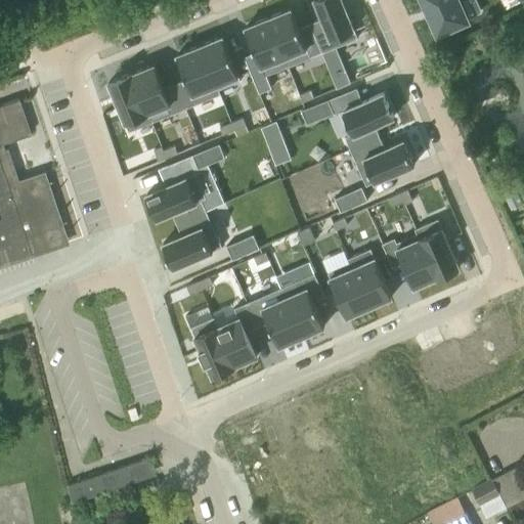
[(314,0),(321,17),(309,23),(321,52),(357,37),(342,0),(314,0)]
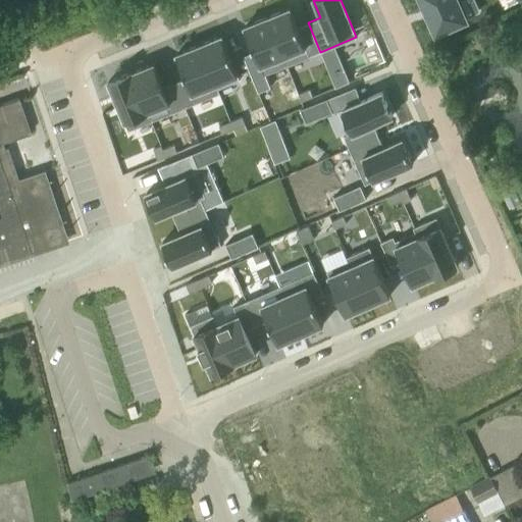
[(421,0),(424,6),(423,7),(428,19),(429,19),(435,33),(466,19),(456,0),(421,0)]
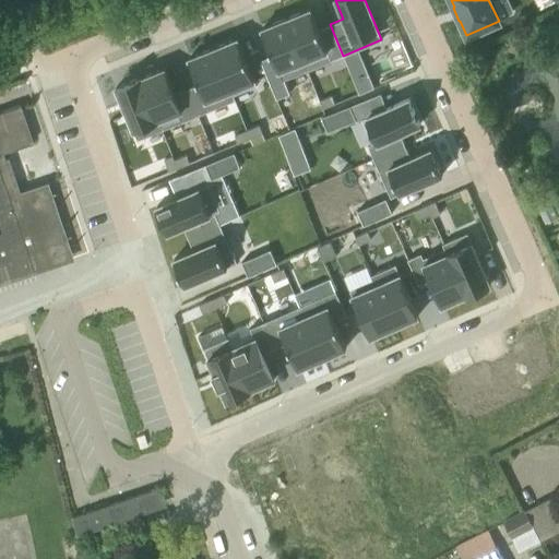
[(310,9),(285,19),(307,70),(331,60),(310,9)]
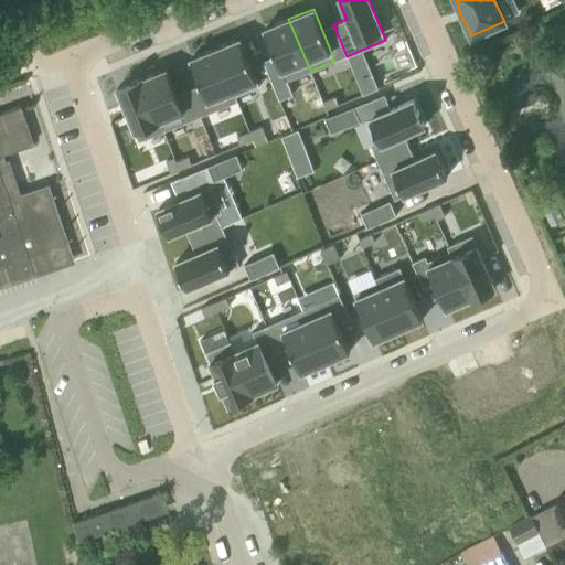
[(288,19),(264,29),(286,81),(310,71),(288,19)]
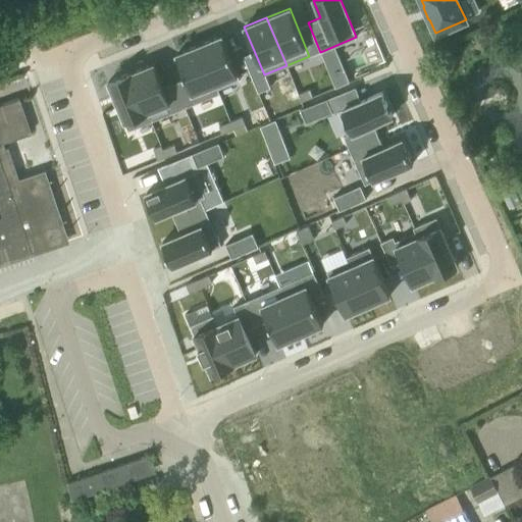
[(221,36),(199,45),(216,89),(217,89),(240,80),(221,36)]
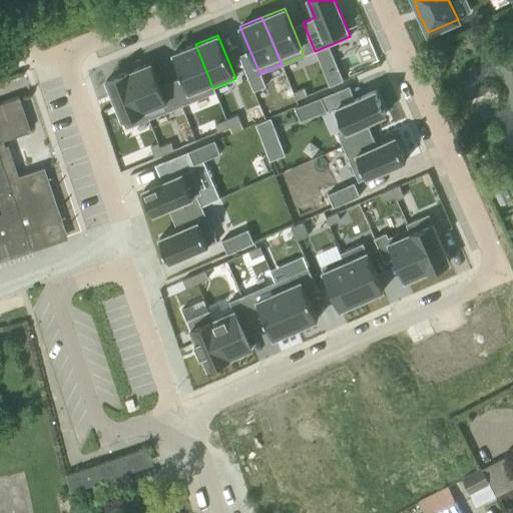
[(182,77),(171,81),(181,105),(215,91),(213,87),(212,87),(195,44),(173,53),(182,77)]
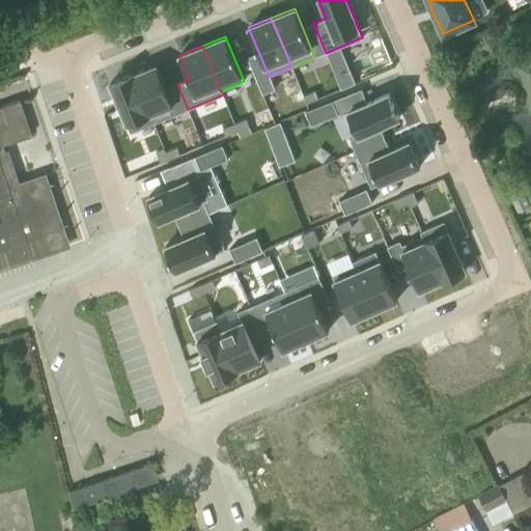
[(134,74),(133,74),(154,123),(188,109),(177,84),(166,89),(156,64),(134,74)]
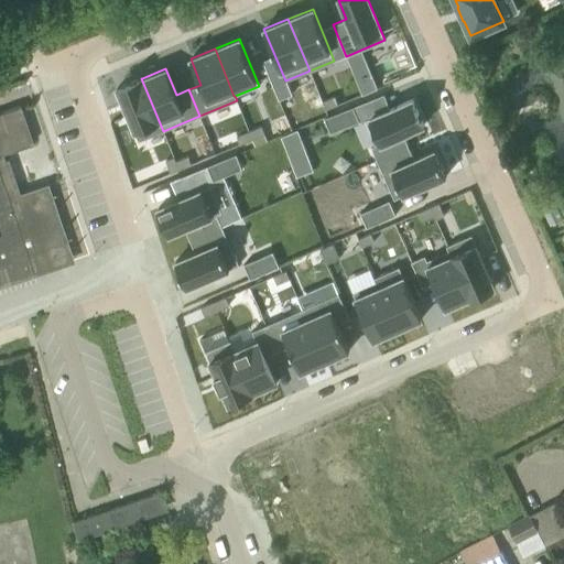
[(142,77),(117,88),(138,141),(163,131),(141,78),(142,78),(142,77)]
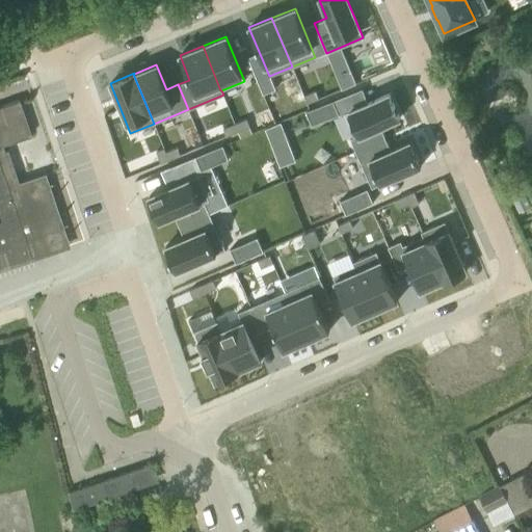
[(315,90),(303,96),(307,103),(318,99),(315,90)]
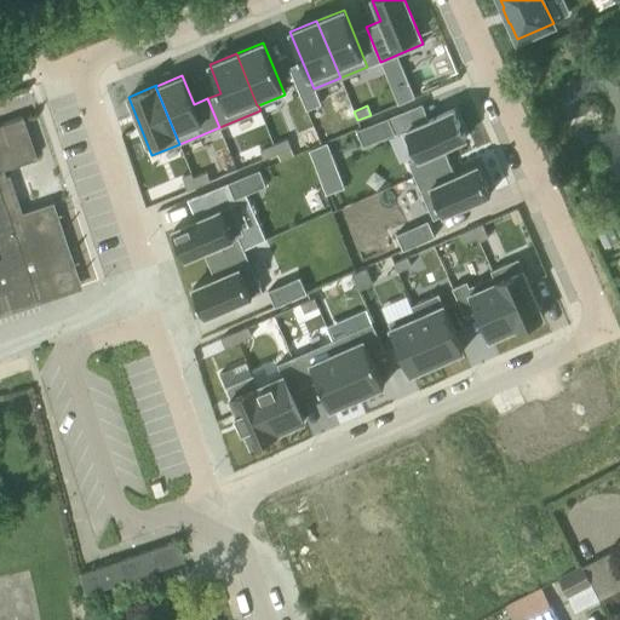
[(453,109),(401,131),(413,159),(407,161),(414,177),(449,161),(443,148),(465,138),(453,109)]
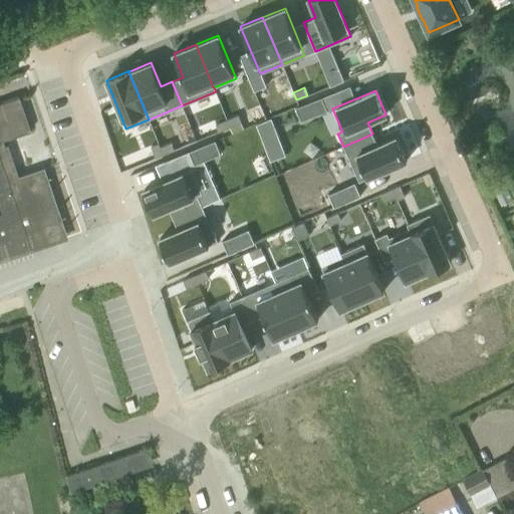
[(0,260),(44,246),(37,226),(59,218),(45,179),(30,184),(28,175),(27,175),(27,174),(17,178),(6,145),(3,146),(2,141),(29,132),(18,96),(0,102),(0,260)]
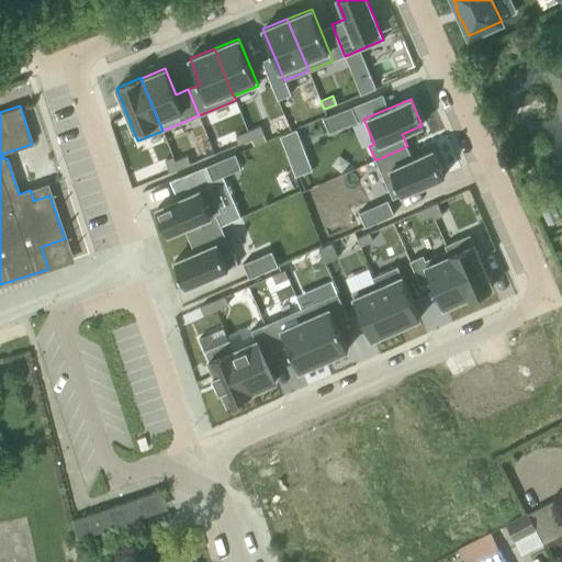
[(348,107),(319,119),(325,133),(355,121),(348,107)]
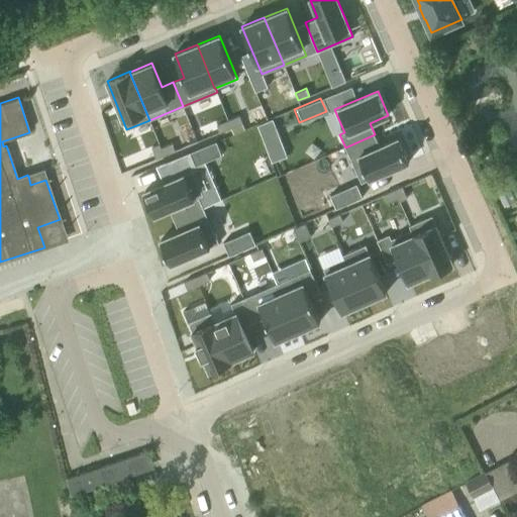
[(239,116),(227,120),(231,128),(242,123),(239,116)]
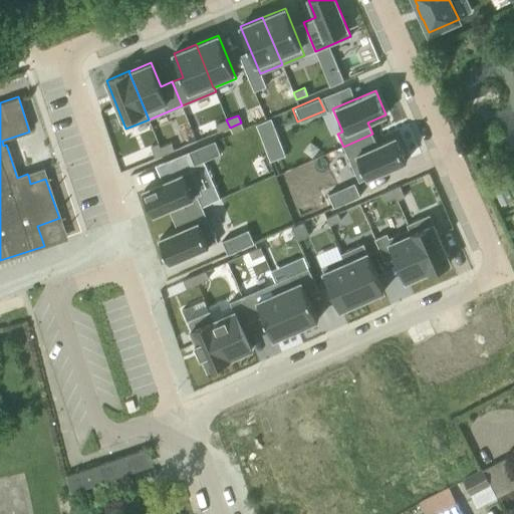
[(226,119),(215,124),(218,133),(230,127),(226,119)]
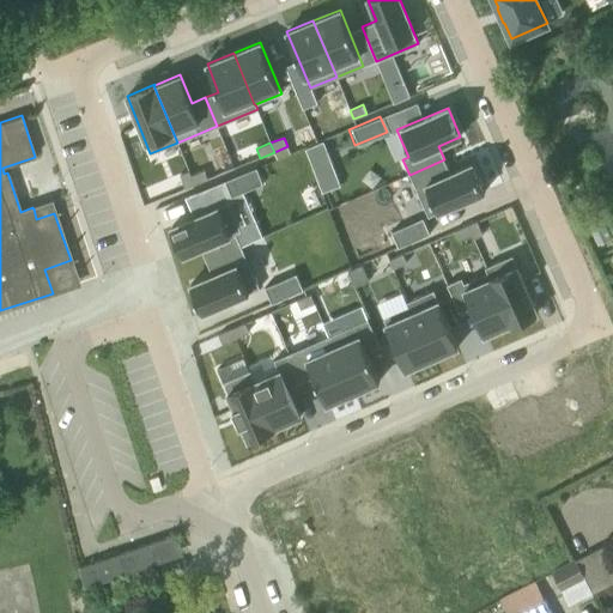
[(444,159),(410,175),(428,217),(485,192),(472,163),(450,173),(444,159)]
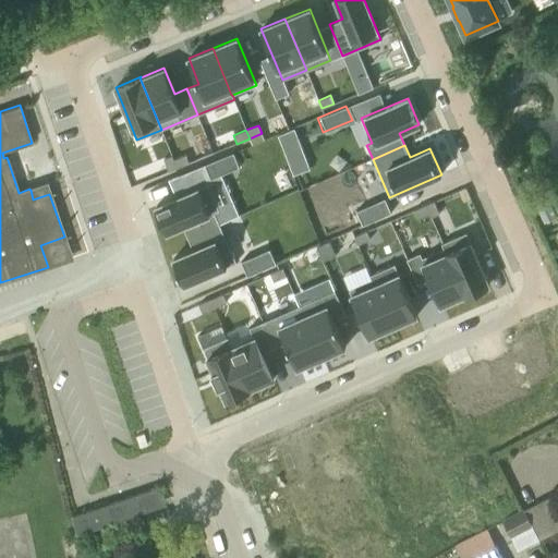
[(232,153),(204,165),(210,179),(239,167),(232,153)]
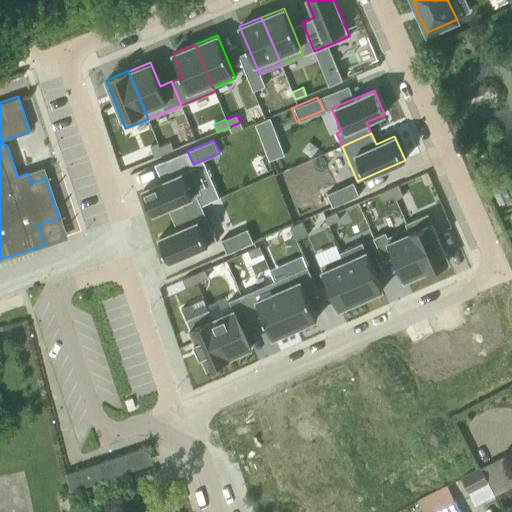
[(170,142),(159,147),(162,154),(173,150),(170,142)]
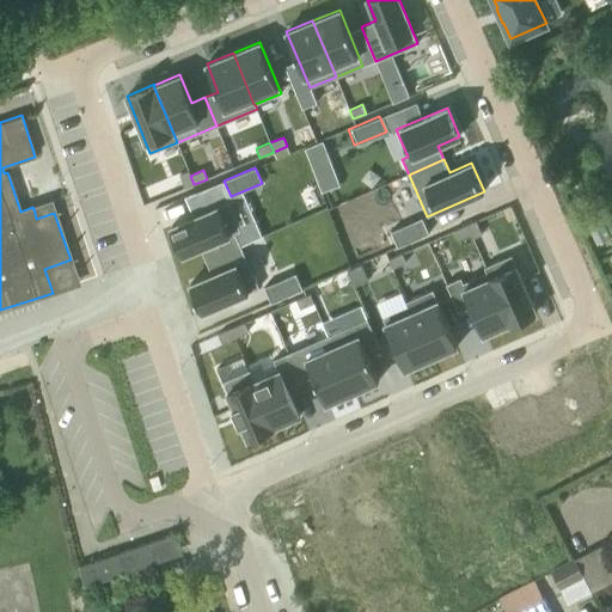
[(188,171),(179,175),(184,188),(194,184),(190,176),(188,171)]
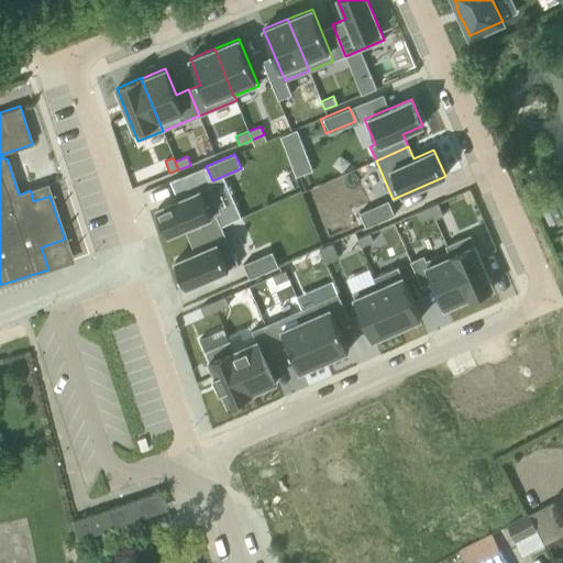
[(209,185),(157,208),(168,234),(184,228),(189,240),(221,225),(216,213),(221,211),(209,185)]
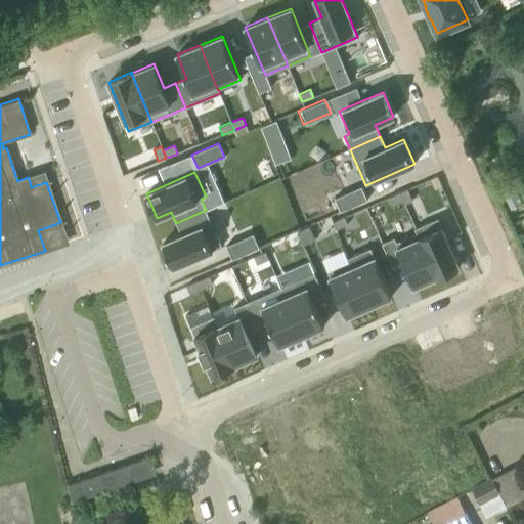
[(362,185),(336,198),(341,211),(368,200),(362,185)]
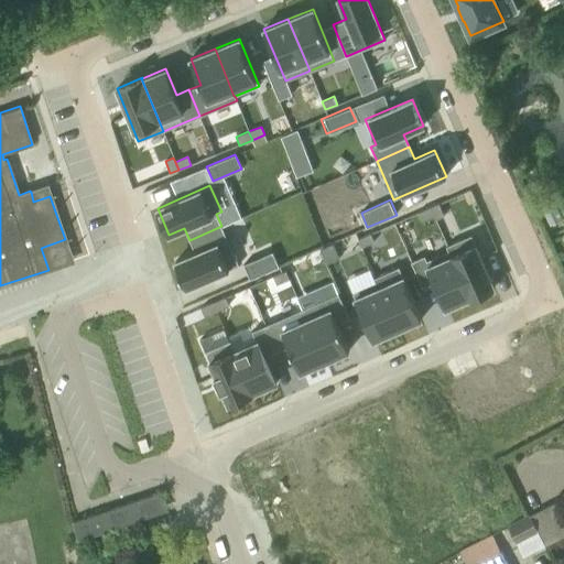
[(440,203),(431,207),(434,215),(436,219),(445,215),(440,203)]
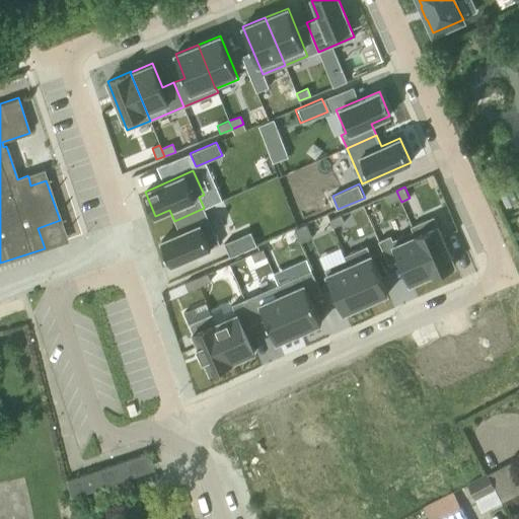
[(396,191),(385,195),(388,203),(399,198),(396,191)]
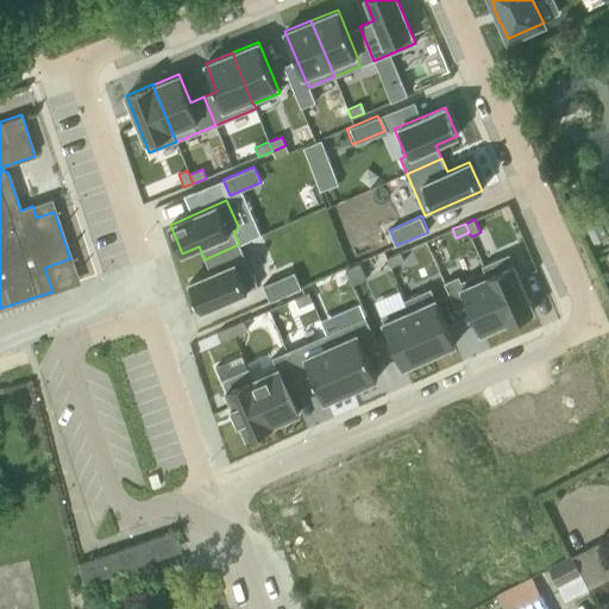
[(211,272),(189,282),(201,311),(258,287),(239,244),(205,259),(211,272)]
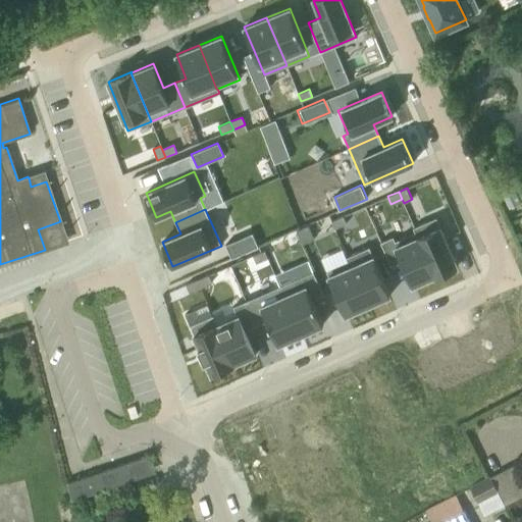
[(343,216),(331,221),(334,228),(346,223),(343,216)]
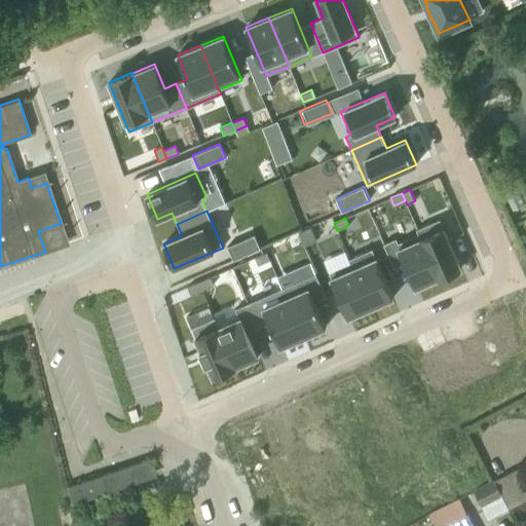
[(440,219),(416,229),(418,234),(419,233),(439,277),(438,277),(438,278),(461,268),(440,219)]
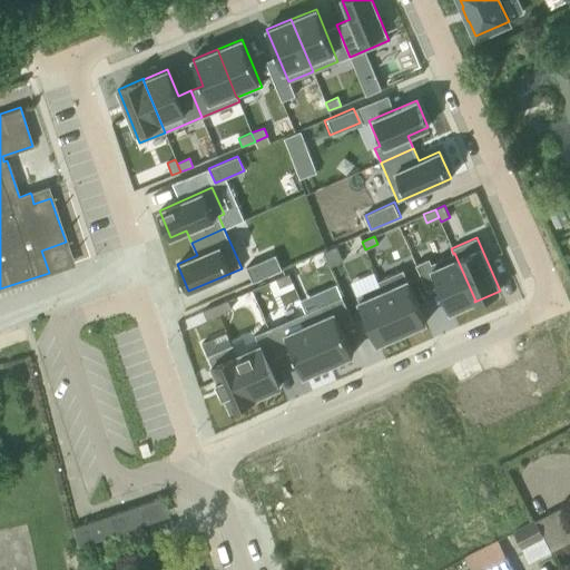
[(362,242),(350,246),(353,255),(365,249),(362,242)]
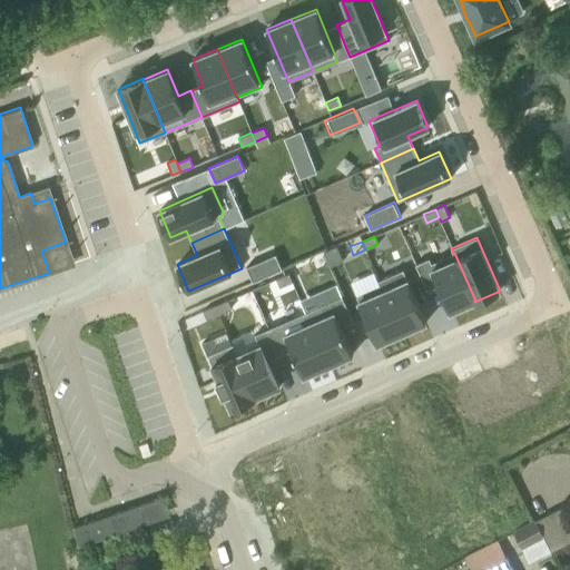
[(279,253),(251,265),(257,279),(286,267),(279,253)]
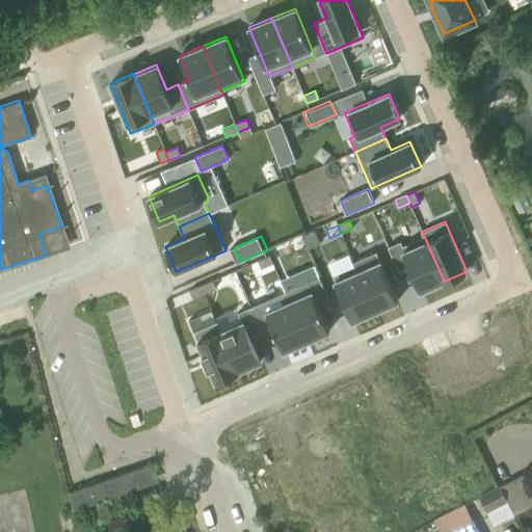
[(401,241),(388,246),(398,271),(409,266),(421,291),(443,281),(444,281),(424,236),(423,237),(402,245),(401,241)]
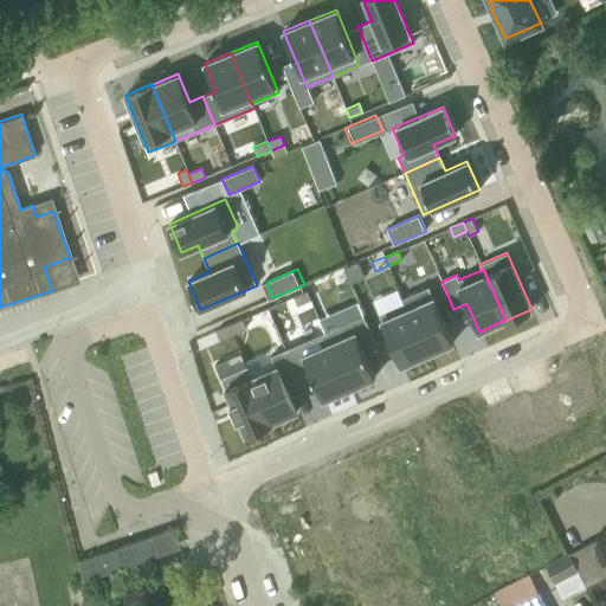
[(429,287),(401,298),(404,303),(405,303),(427,354),(453,342),(429,287)]
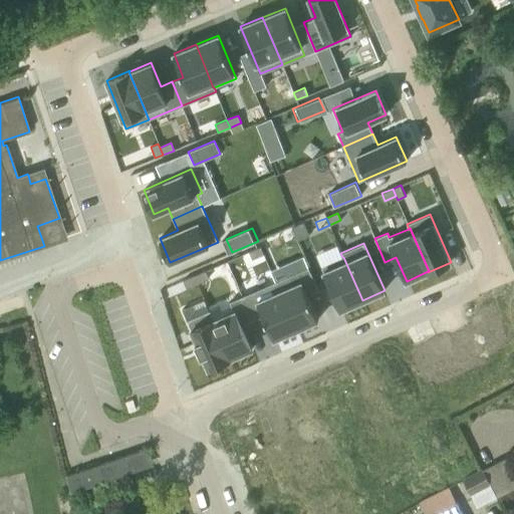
[(260,246),(249,251),(252,259),(263,254),(260,246)]
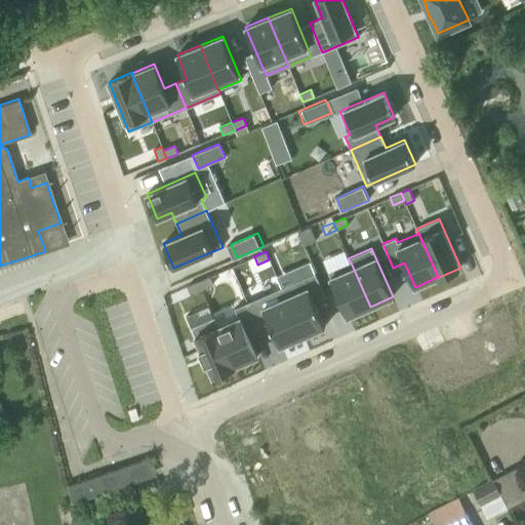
[(350,263),(328,273),(348,317),(370,307),(351,263),(350,263)]
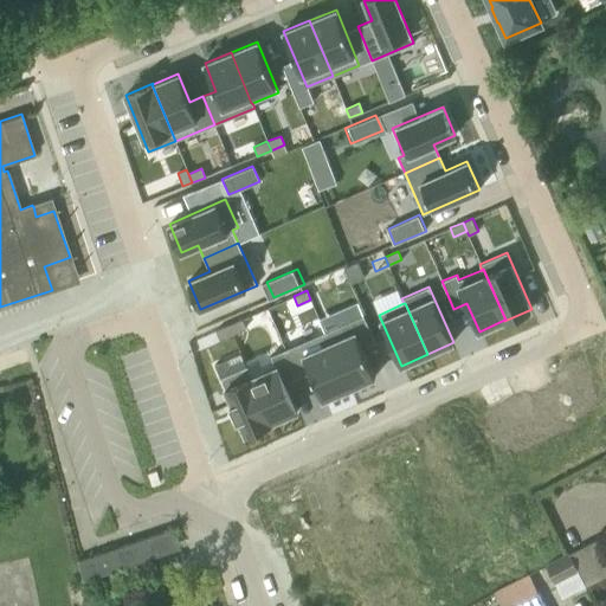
[(363,315),(324,331),(349,388),(375,376),(363,349),(376,343),(363,315)]
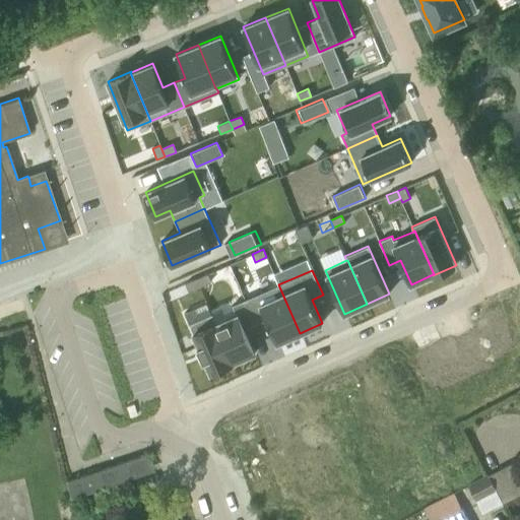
[(207,273),(196,278),(199,286),(210,281),(207,273)]
